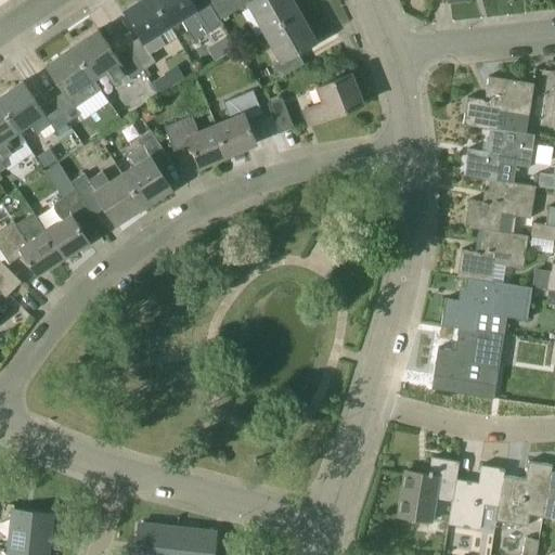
[(159,35),(170,28),(153,0),(139,0),(123,11),(139,38),(127,46),(128,48),(127,48),(142,71),(155,62),(150,53),(165,43),(159,35)]
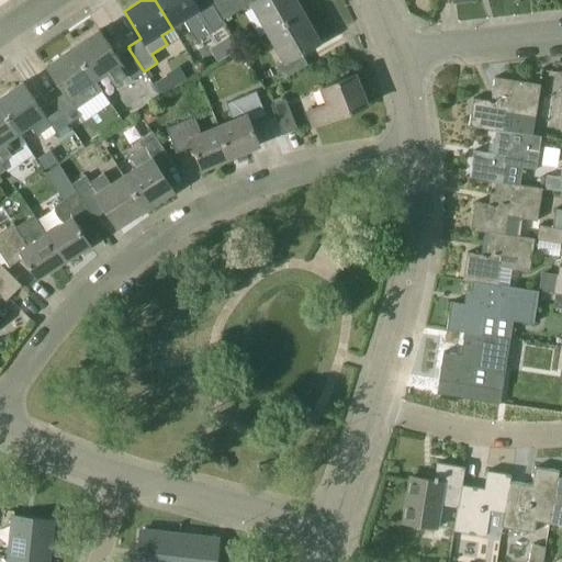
[(222,21),(214,8),(209,0),(203,0),(197,4),(193,0),(155,0),(172,29),(186,21),(197,42),(225,24),(223,21),(222,21)]
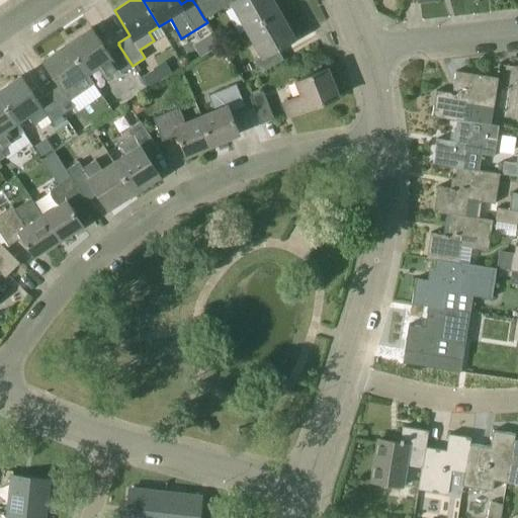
[(221,0),(208,0),(197,7),(204,19),(205,19),(226,7),(221,0)]
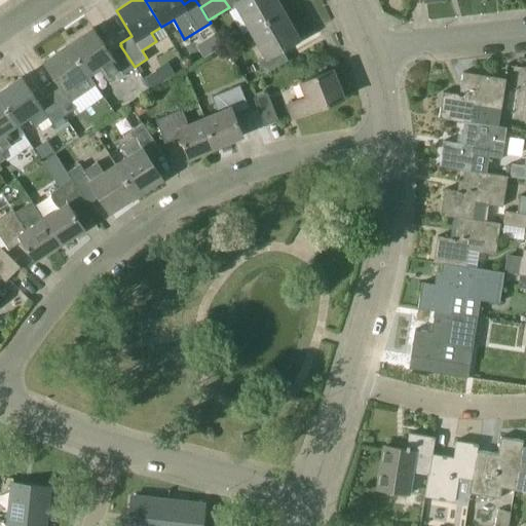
[(276,0),(237,0),(233,3),(250,32),(284,12),(276,0)]
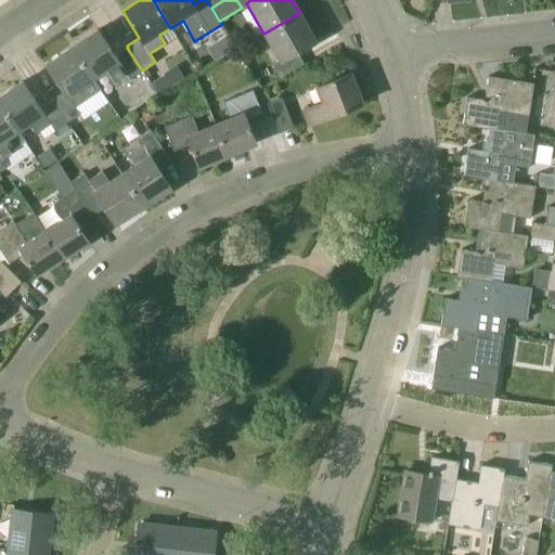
[(297,52),(315,41),(299,13),(263,34),(279,62),(273,65),(281,77),(304,63),(297,52)]
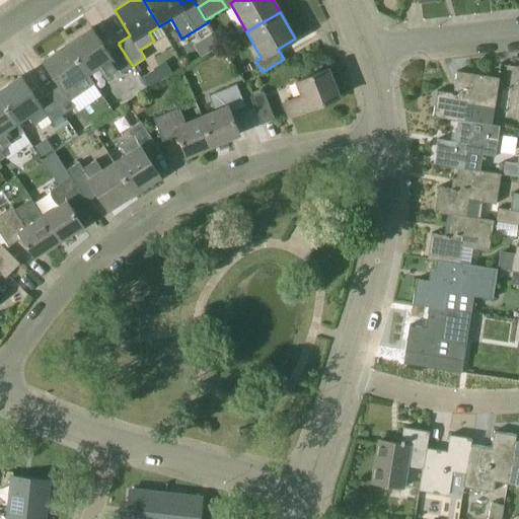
[(108,52),(103,44),(91,27),(66,46),(87,76),(98,68),(109,83),(133,66),(119,45),(108,52)]
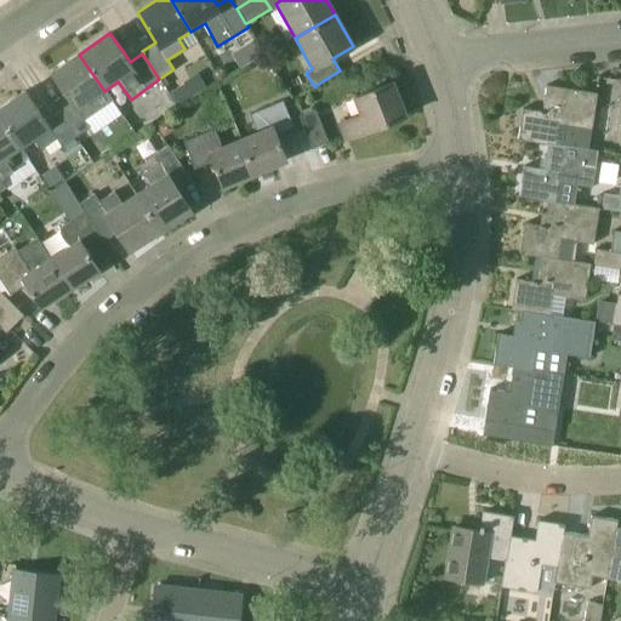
[(256,40),(246,45),(255,61),(265,55),(256,40)]
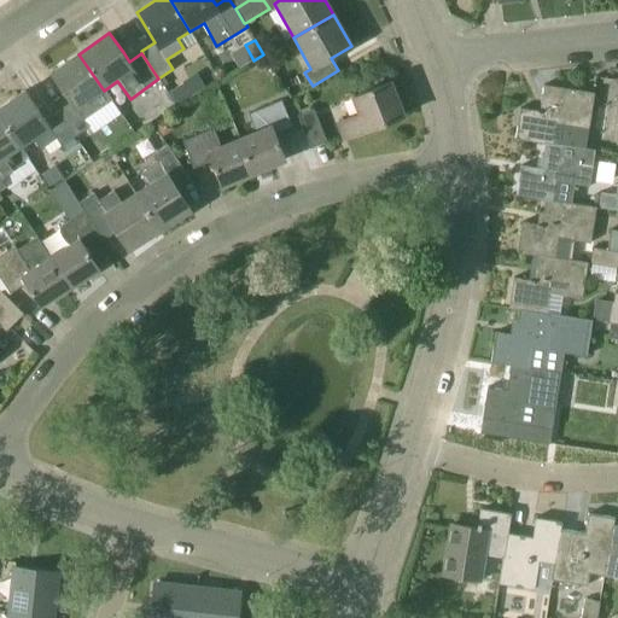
[(92,99),(104,91),(79,54),(51,74),(70,103),(58,111),(75,136),(88,127),(89,128),(105,117),(92,99)]
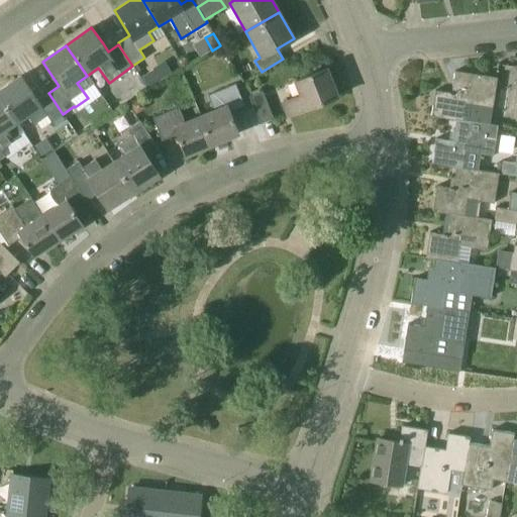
[(299,95),(283,101),(289,116),(337,97),(326,69),(294,82),(299,95)]
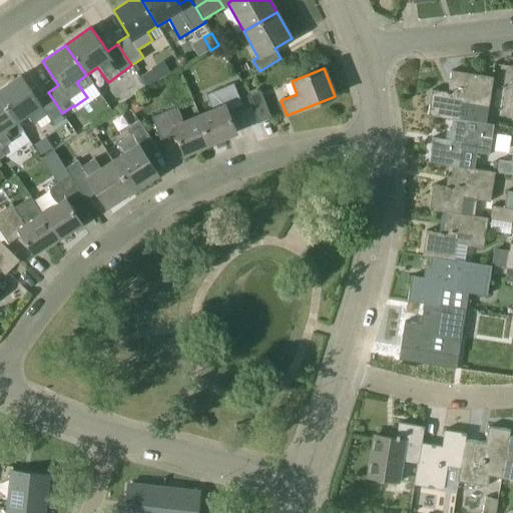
[(158,80),(151,69),(140,76),(147,87),(158,80)]
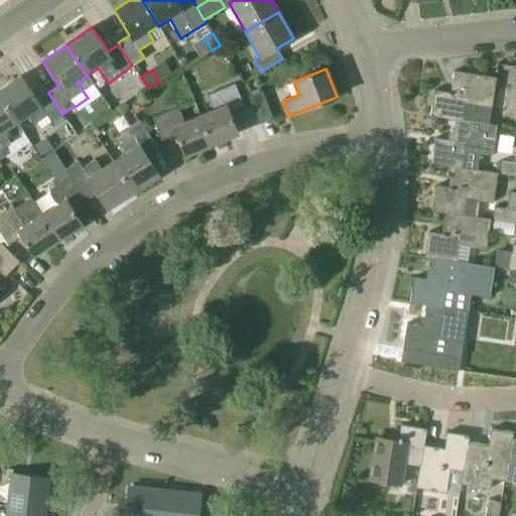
[(491,108),(496,77),(454,71),(450,92),(434,90),(430,116),(455,120),(463,121),(463,120),(465,104),(491,108)]
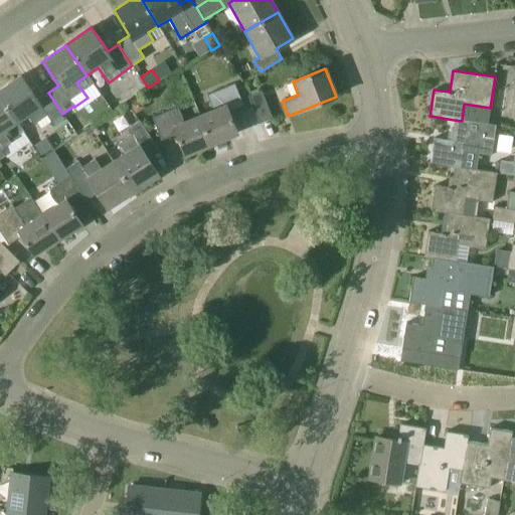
[(38,100),(32,92),(21,75),(0,90),(0,98),(17,124),(18,123),(28,116),(34,125),(47,116),(51,122),(52,121),(60,115),(62,114),(48,93),(38,100)]
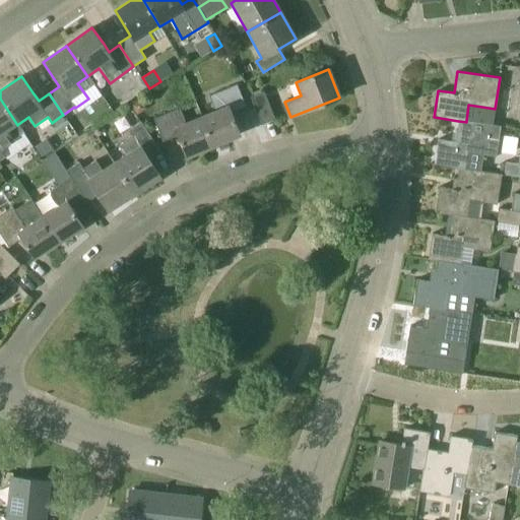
[(240,134),(231,113),(246,107),(238,84),(209,95),(214,110),(201,115),(213,145),(240,134)]
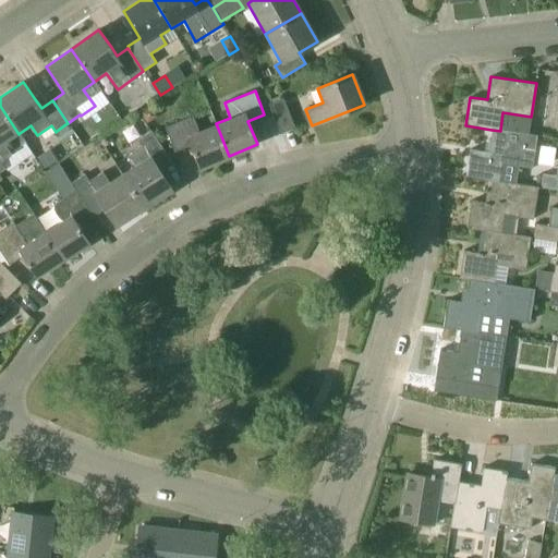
[(269,105),(281,134),(295,129),(282,98),(269,105)]
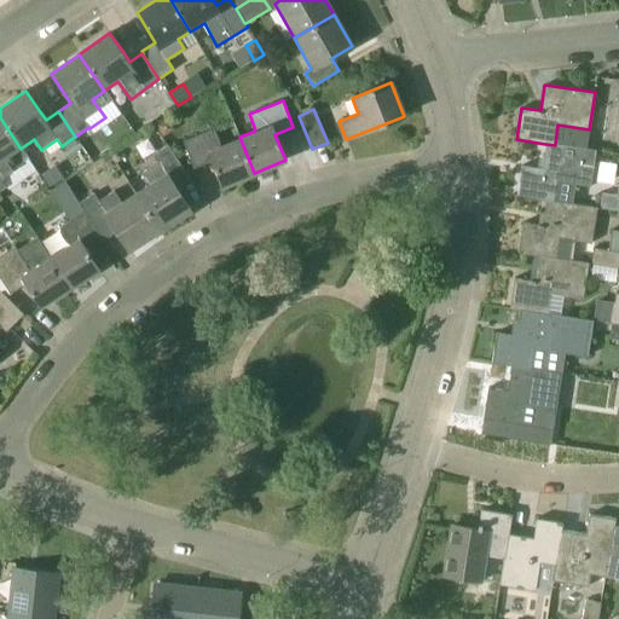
[(155,125),(162,137),(175,129),(168,116),(155,125)]
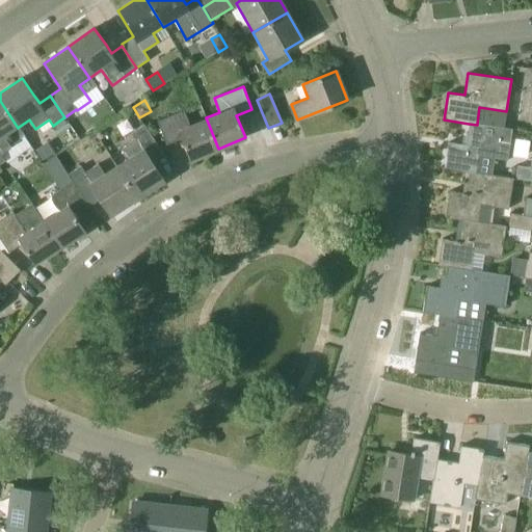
[(0,164),(5,161),(4,159),(16,152),(11,147),(15,144),(14,142),(25,135),(19,127),(18,128),(0,101),(0,164)]
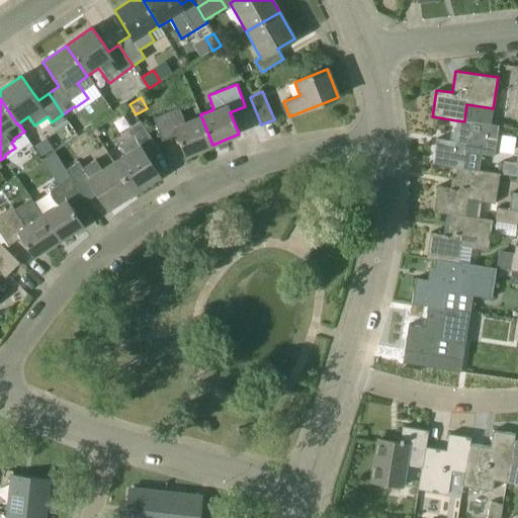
[(212,145),(200,114),(184,121),(179,108),(154,118),(163,141),(177,135),(186,155),(212,145)]
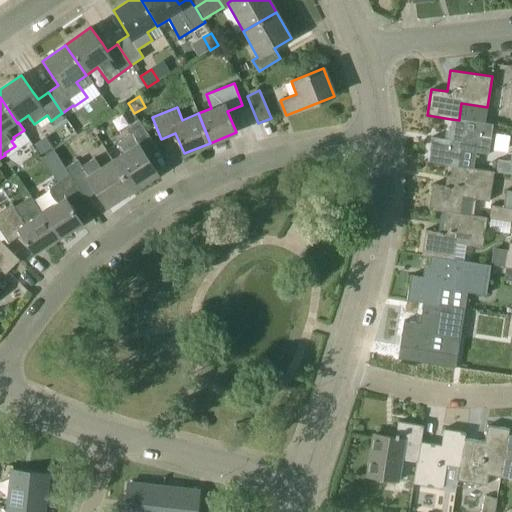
[(60,114),(52,120),(54,123),(55,125),(64,119),(60,114)]
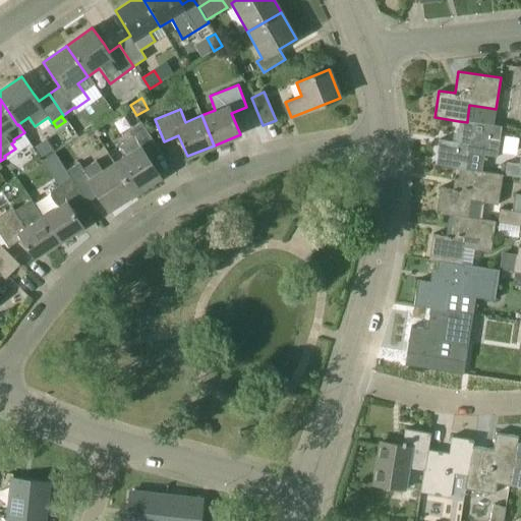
[(502,127),(467,121),(467,122),(459,121),(456,141),(440,139),(436,165),(452,168),(452,167),(460,168),(479,171),(482,155),(497,157),(502,127)]
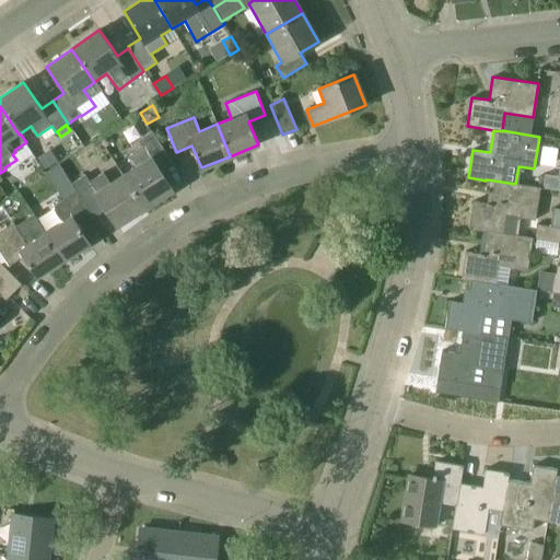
[(172,190),(154,163),(167,154),(152,131),(139,141),(143,148),(130,155),(136,165),(121,174),(144,208),(172,190)]
